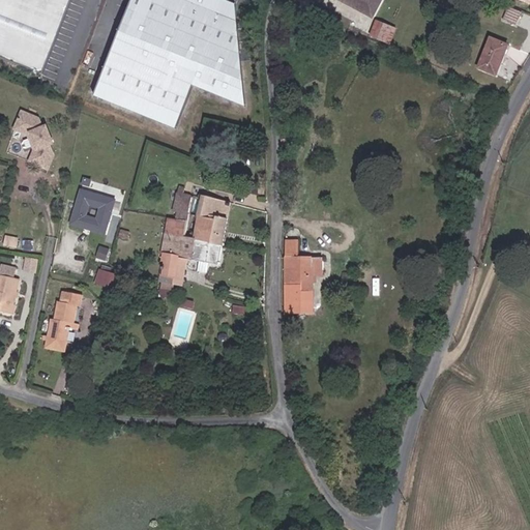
[(0,0),(0,57),(42,75),(71,0),(0,0)]
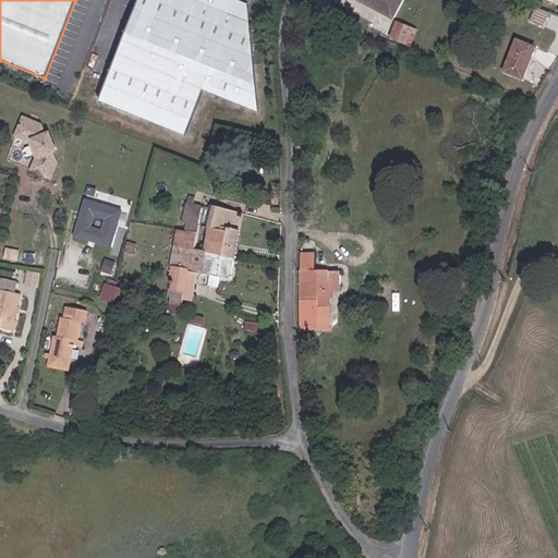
[(249,5),(234,0),(138,0),(99,101),(185,136),(203,91),(258,112),(249,5)]
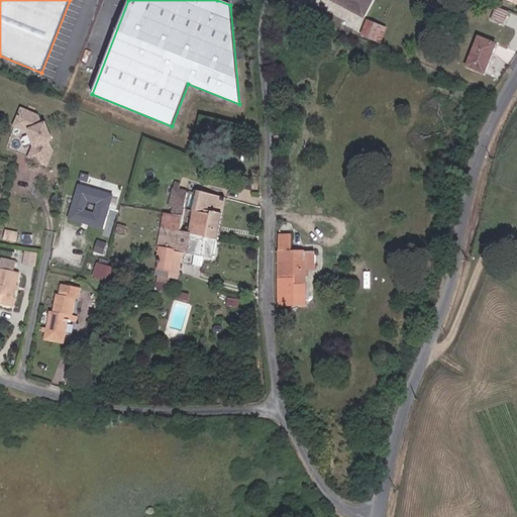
[(326,0),(369,23),(383,0),(326,0)]
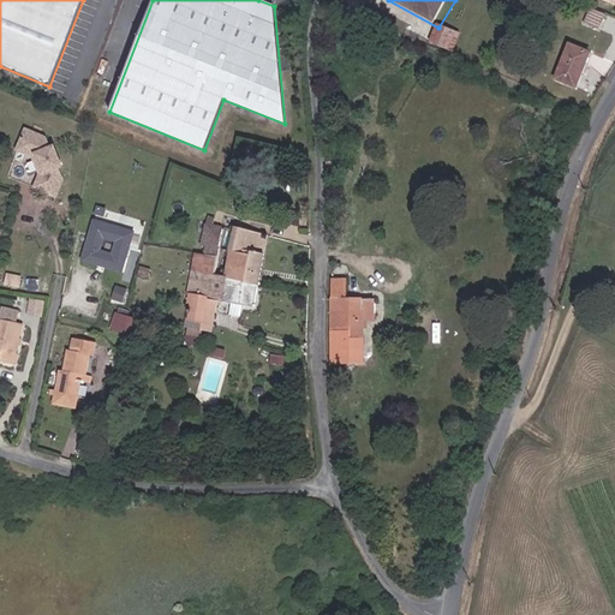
[(602,24),(609,10),(595,4),(589,17),(602,24)]
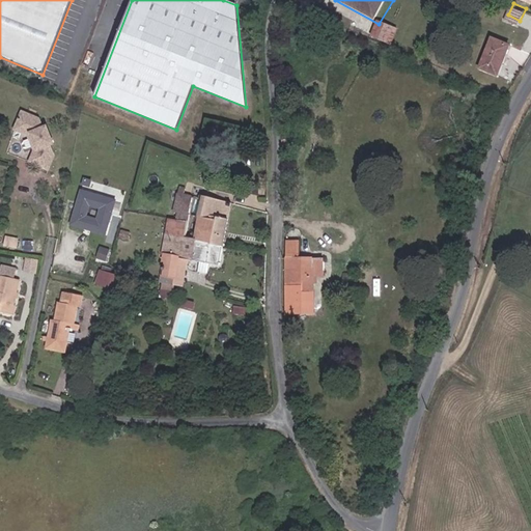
[(390,48),(394,36),(381,30),(375,43),(390,48)]
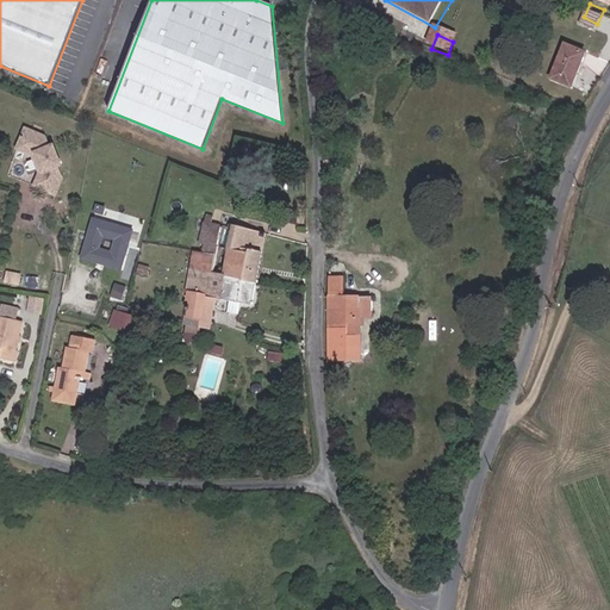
[(546,80),(566,89),(584,55),(562,45),(546,80)]
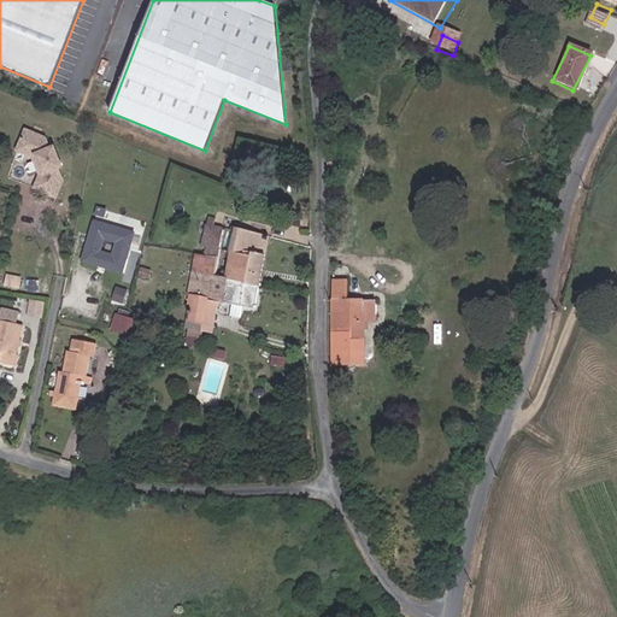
[(5,147),(16,152),(21,133),(11,129),(5,147)]
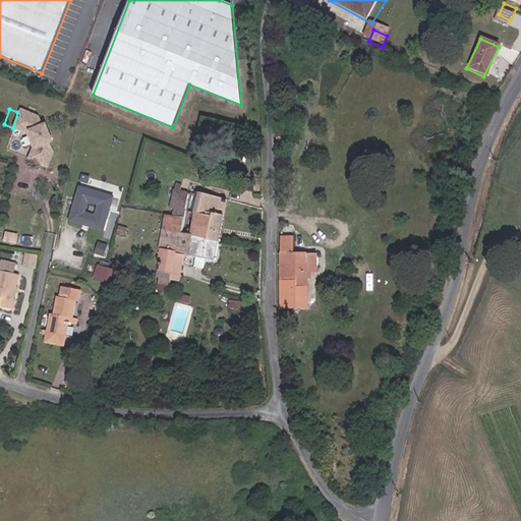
[(39,135),(35,128),(38,126),(36,123),(32,125),(24,115),(17,112),(13,128),(19,130),(30,148),(26,157),(43,163),(47,151),(41,139),(45,137),(42,133),(39,135)]
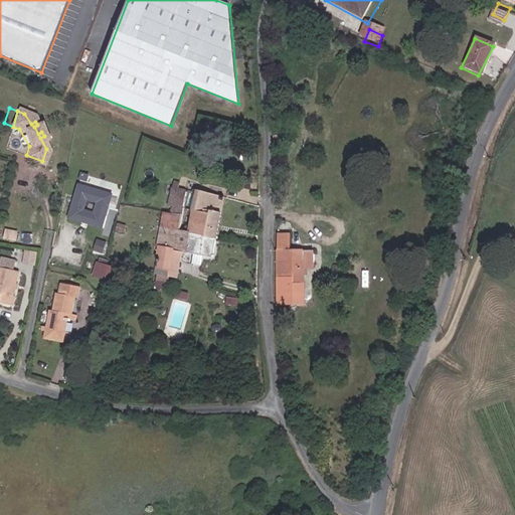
[(195,233),(212,236),(221,195),(192,187),(191,189),(176,185),(176,178),(169,176),(163,204),(168,206),(167,210),(197,217),(195,233)]
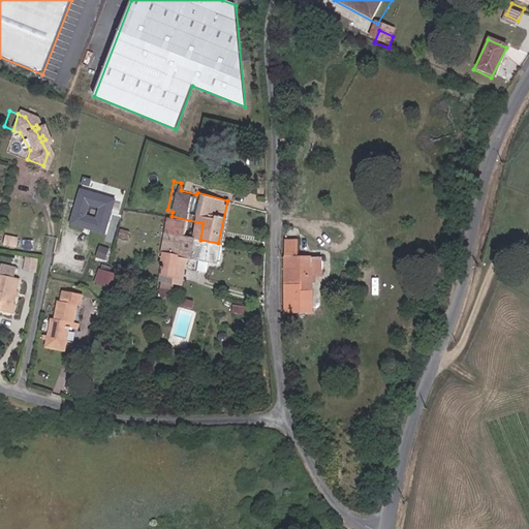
[(119,215),(113,214),(117,195),(81,186),(71,224),(114,235),(119,215)]
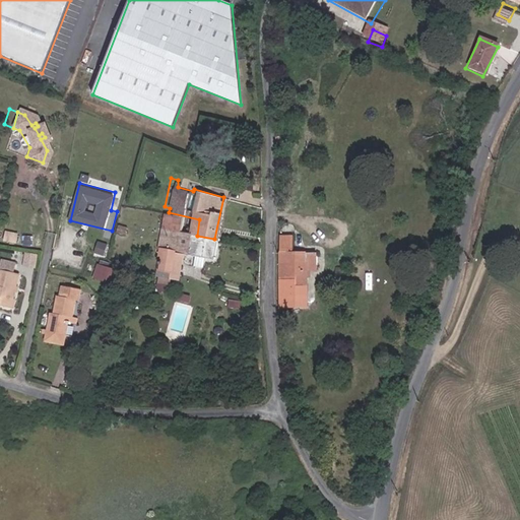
[(214,239),(197,236),(199,219),(169,212),(160,255),(156,254),(154,267),(167,268),(172,249),(178,250),(190,252),(201,254),(211,256),(214,239)]
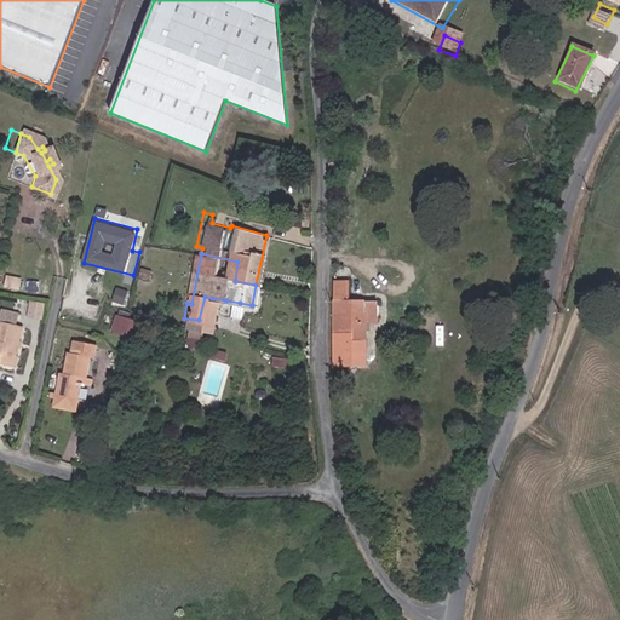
[(366,356),(365,316),(365,294),(349,294),(348,276),(333,276),(334,357),(366,356)]
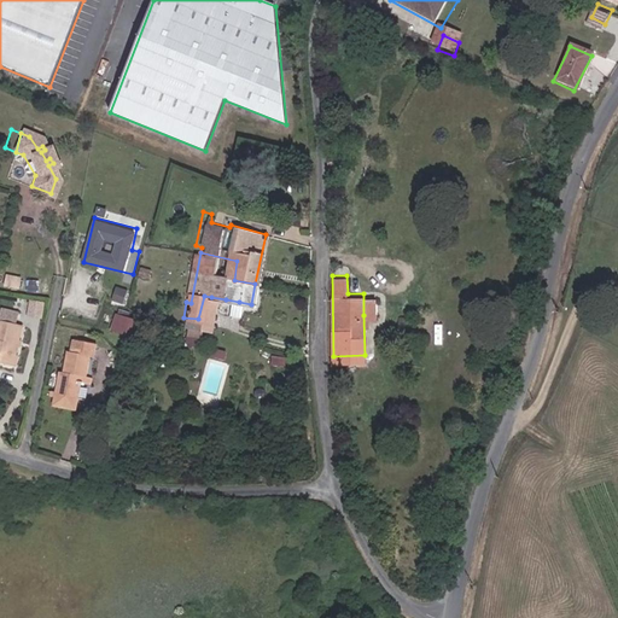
[(363,315),(378,315),(378,293),(363,293),(363,315)]
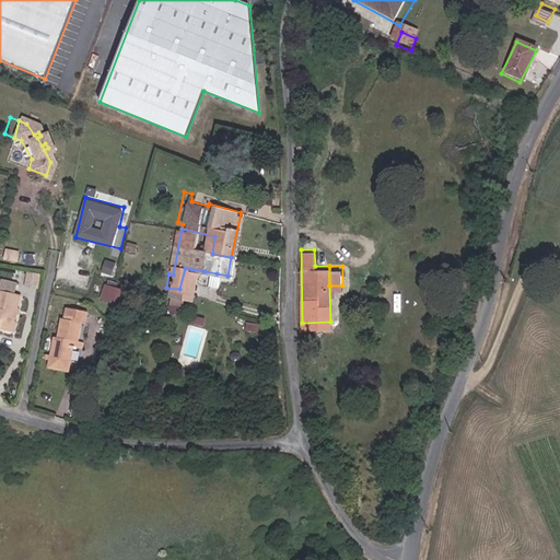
[(36,282),(38,276),(38,270),(27,268),(24,279),(36,282)]
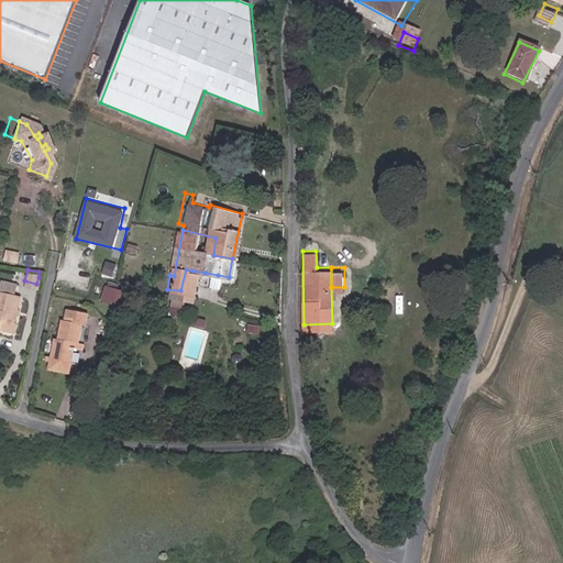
[(166,296),(187,300),(192,271),(186,269),(180,290),(167,289),(166,296)]
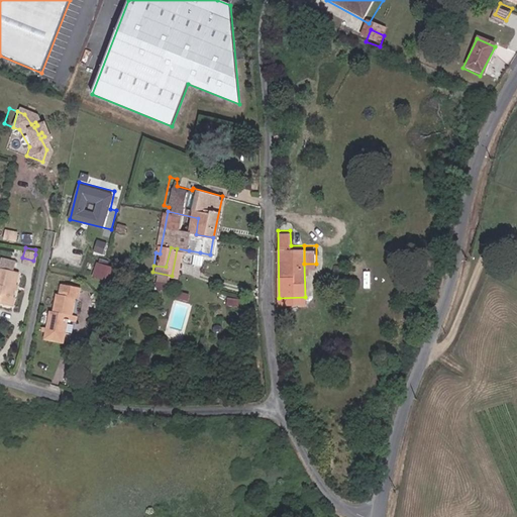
[(188,259),(199,261),(200,252),(189,250),(188,259)]
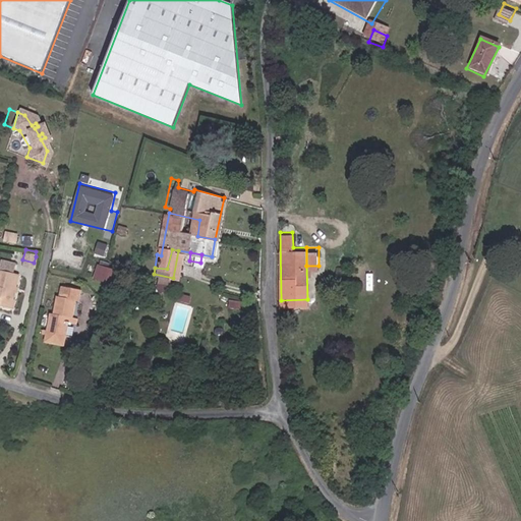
[(0,266),(9,268),(11,258),(0,256),(0,266)]
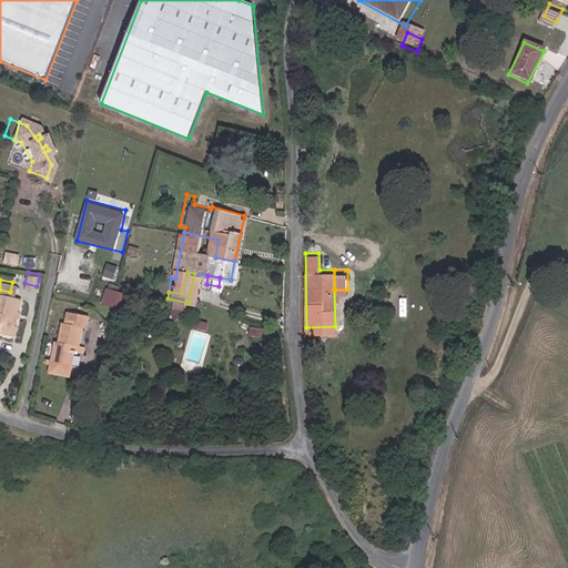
[(0,326),(10,330),(19,294),(10,292),(0,290),(0,326)]
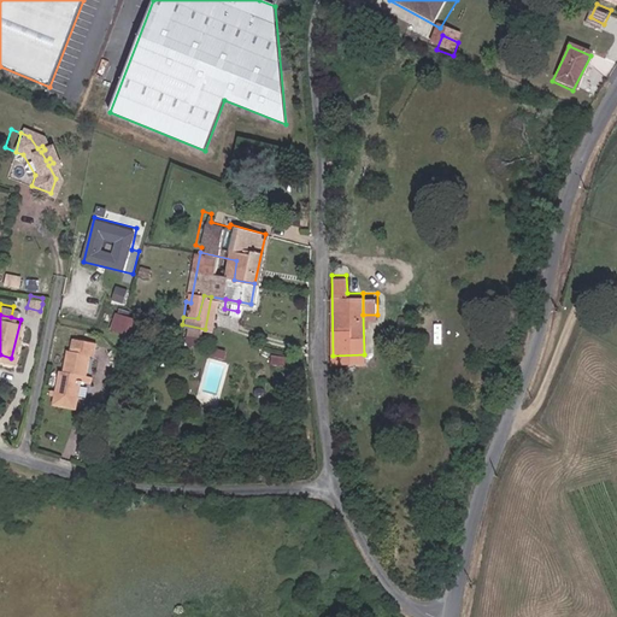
[(137,325),(112,316),(106,335),(137,346),(141,338),(134,335),(137,325)]
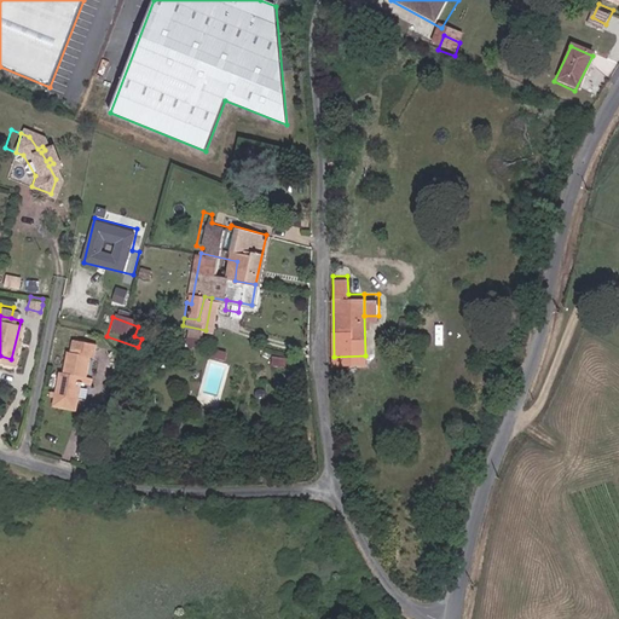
[(77,379),(84,379),(87,362),(91,362),(93,346),(75,343),(74,357),(67,356),(67,357),(64,357),(61,377),(57,376),(52,398),(74,400),(77,379)]
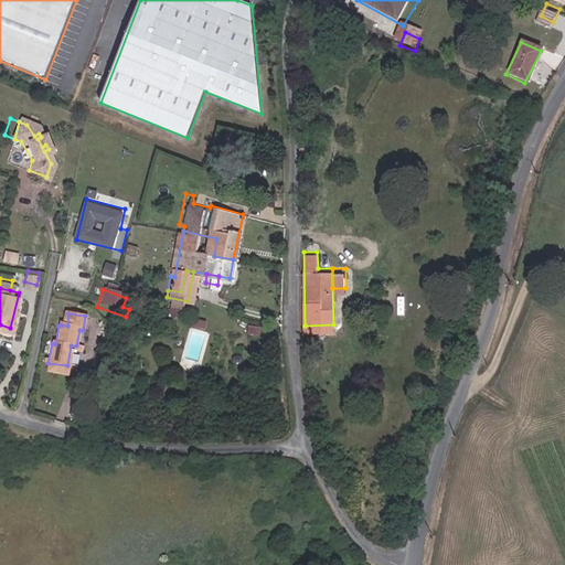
[(67,365),(48,363),(45,373),(65,376),(67,365)]
